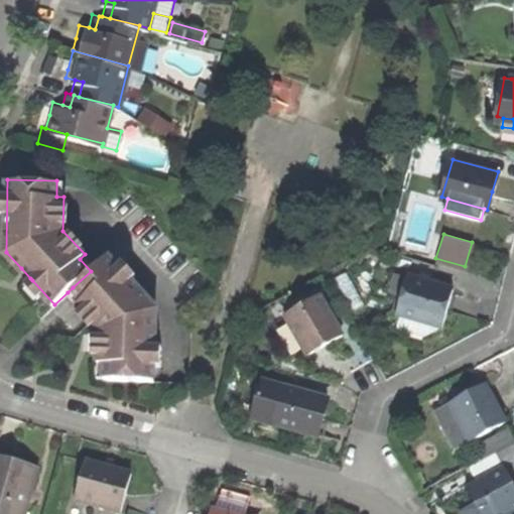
[(109,254),(96,266),(91,271),(73,287),(83,297),(77,302),(100,327),(98,361),(106,361),(105,375),(154,377),(157,305),(109,254)]
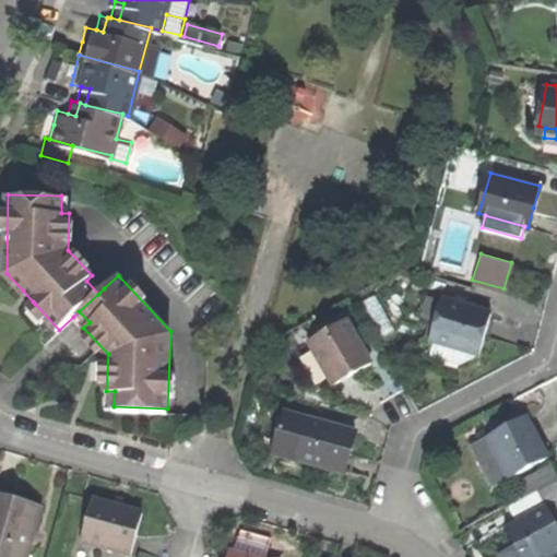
[(104,288),(92,275),(86,281),(98,294),(104,288)]
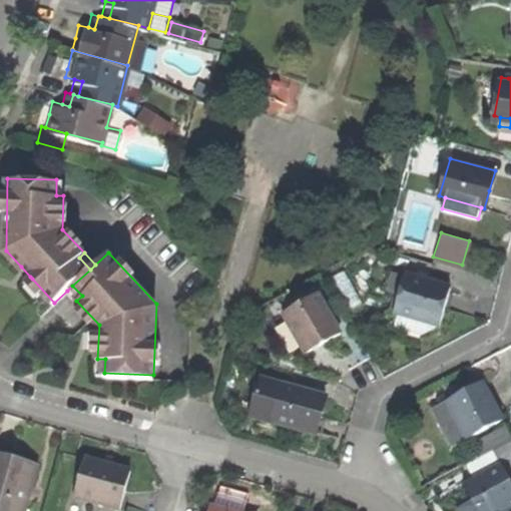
[(385,289),(398,293),(404,275),(391,271),(385,289)]
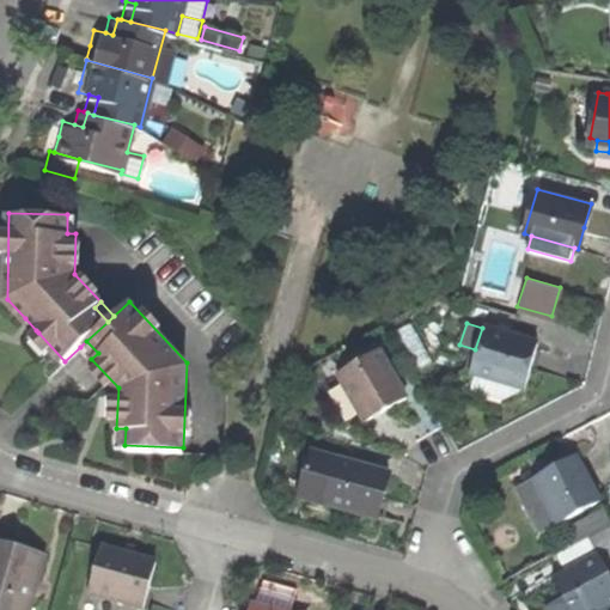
[(523,386),(536,341),(483,325),(482,328),(475,349),(469,371),(474,373),(470,386),(501,396),(511,391),(523,386)]
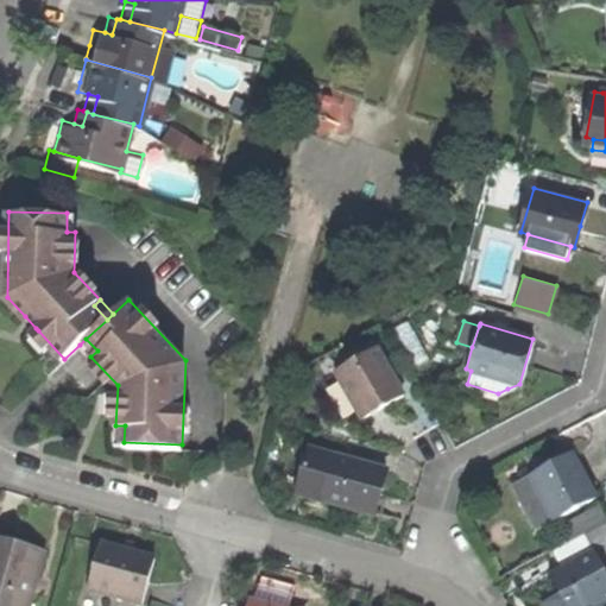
[(80,345),(90,357),(98,351),(86,339),(80,345)]
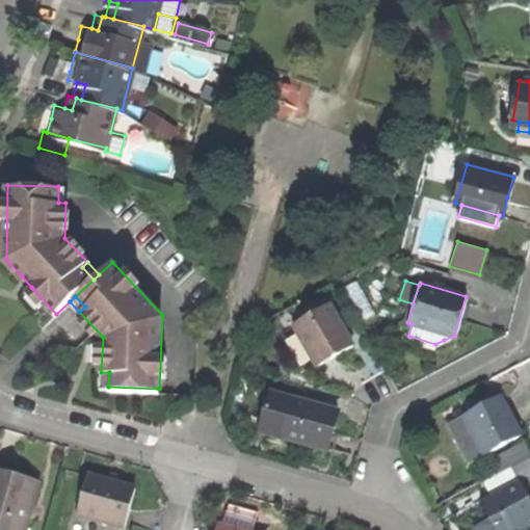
[(338,351),(353,343),(330,302),(295,322),(317,363),(338,351)]
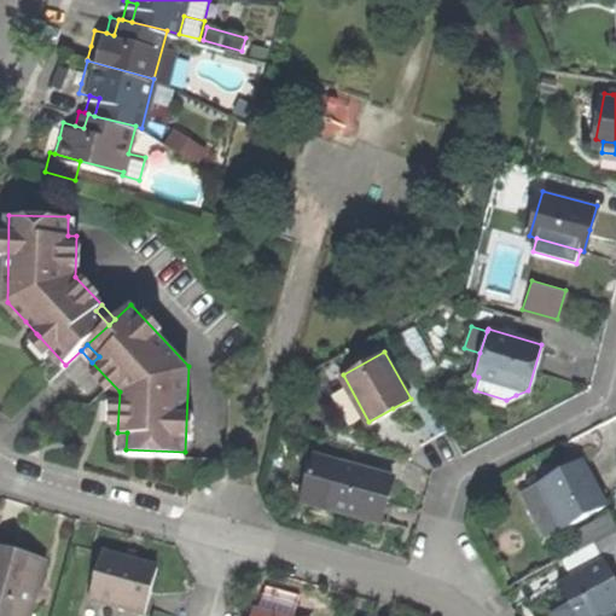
[(302,498),(379,519),(387,495),(391,476),(314,454),(302,498)]
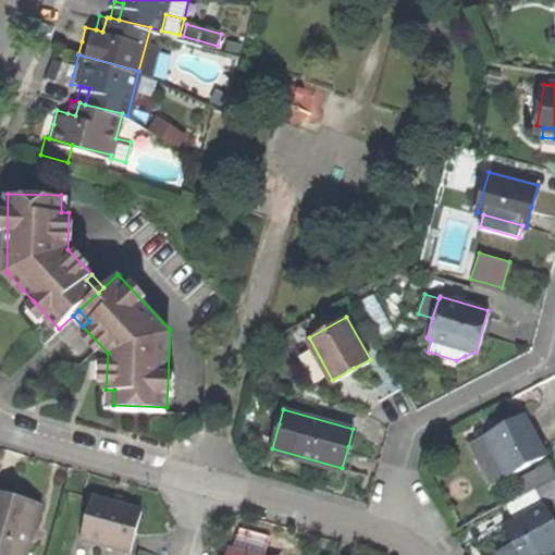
[(505,423),(485,433),(506,472),(545,453),(525,412),(505,423)]
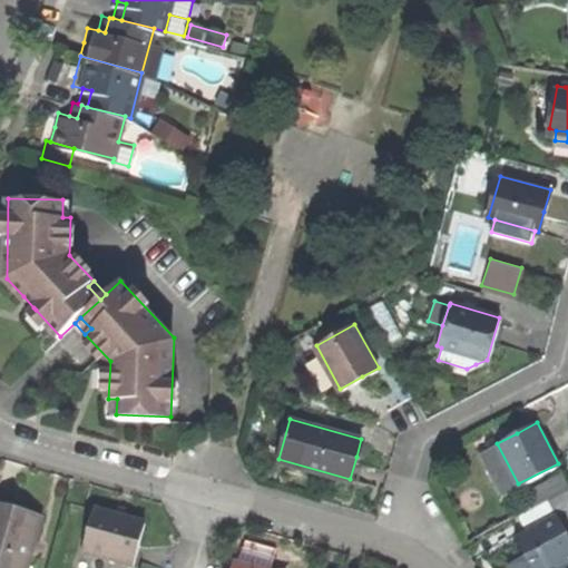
[(497,495),(518,483),(497,443),(476,454),(497,495)]
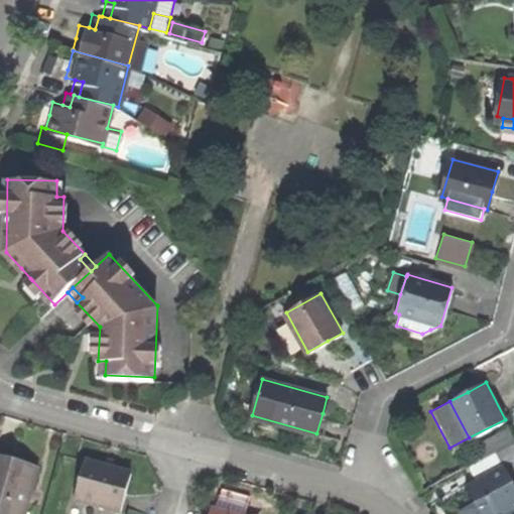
[(513,441),(494,453),(501,467),(513,491),(513,441)]
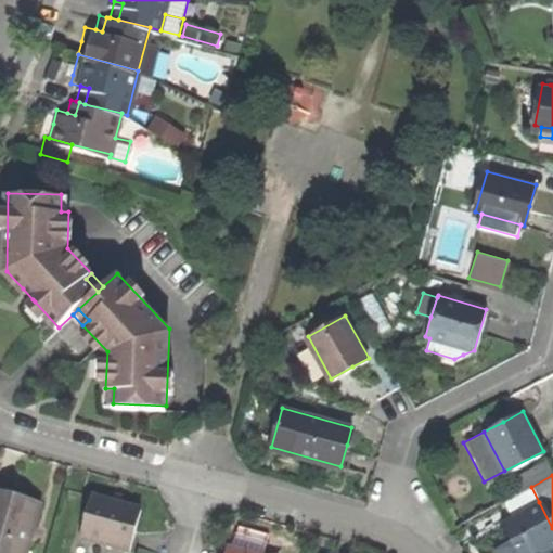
[(504,501),(512,516),(539,502),(531,487),(504,501)]
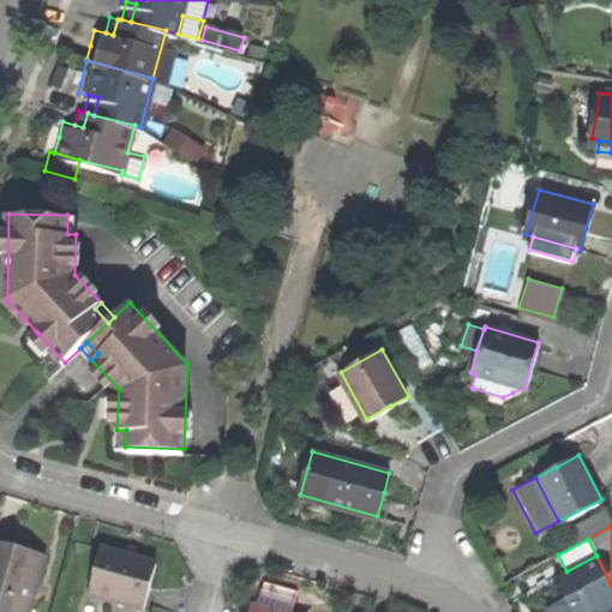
[(16,546),(0,541),(0,611),(24,611),(28,601),(22,599),(28,581),(34,582),(42,555),(16,546)]
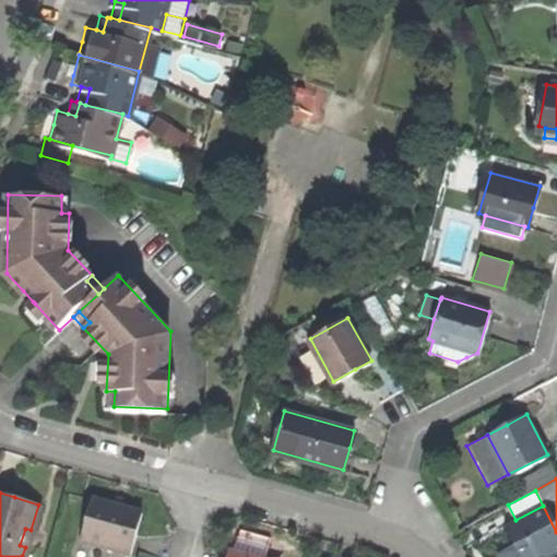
[(80,538),(127,553),(139,510),(107,501),(92,497),(80,538)]
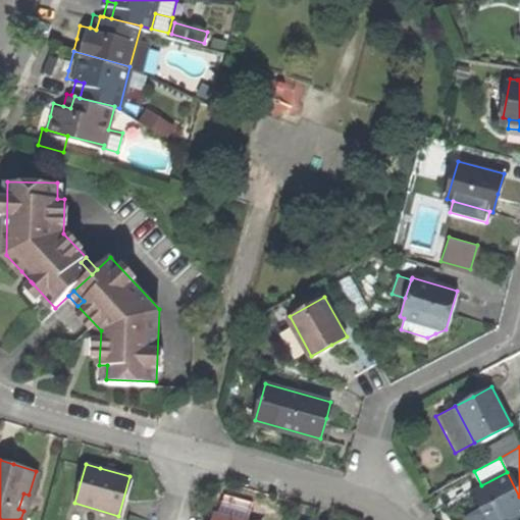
[(519,512),(519,497),(507,472),(481,485),(469,491),(476,506),(478,509),(483,519),(505,519),(514,515),(519,512)]
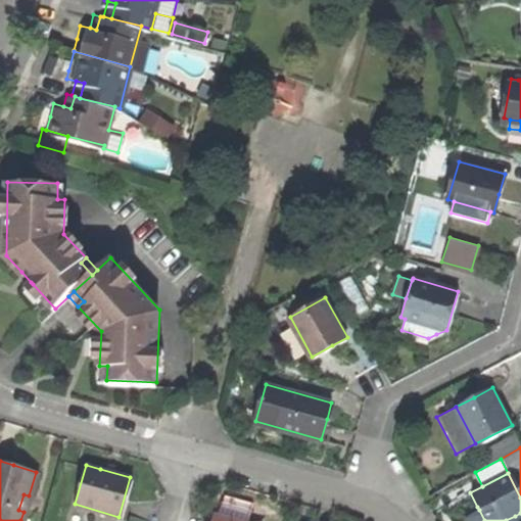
[(220,507),(217,517),(230,520),(243,520),(249,501),(223,493),(220,507)]
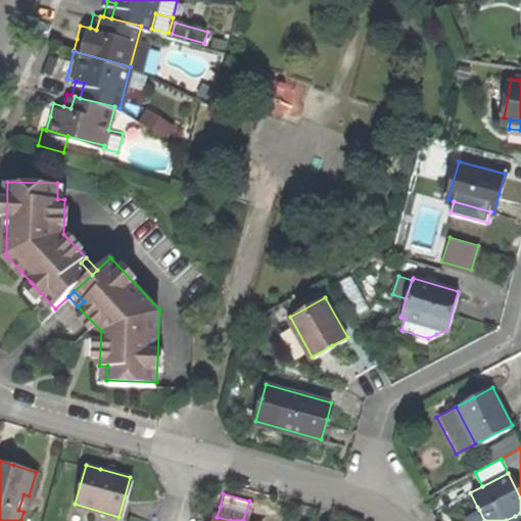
[(24,512),(29,495),(24,494),(18,510),(24,512)]
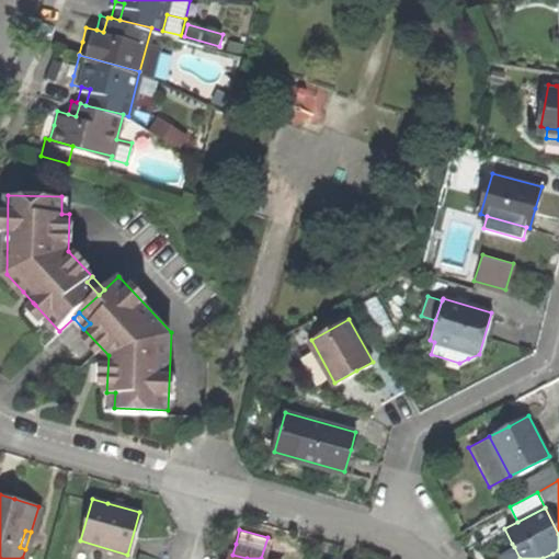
[(520,558),(514,547),(498,556),(499,558),(520,558)]
